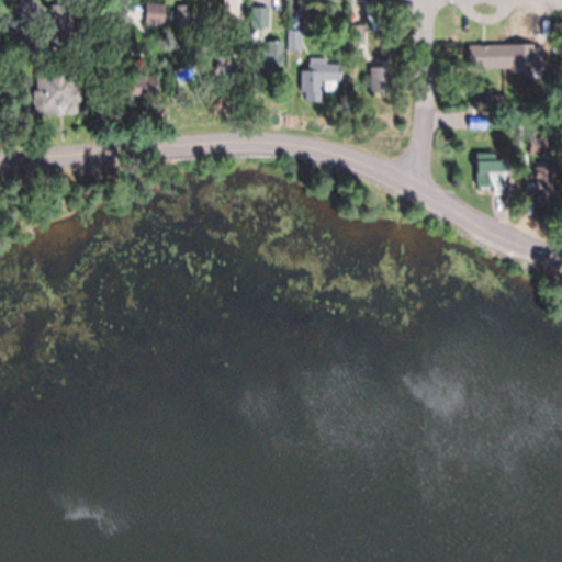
[(163,24),(145,22),(147,2),(165,3),(163,24)]
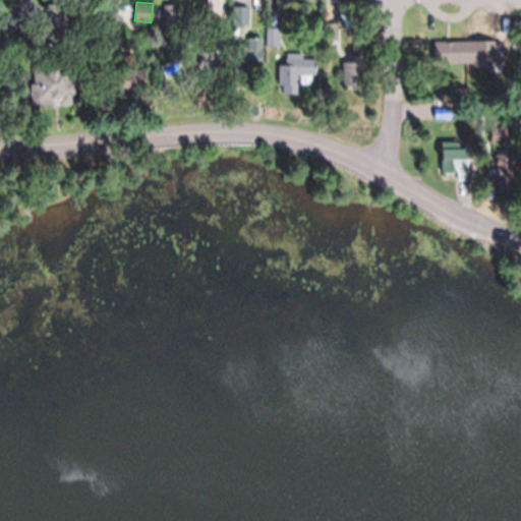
[(56,40),(55,26),(47,26),(46,5),(46,4),(66,3),(68,31),(72,31),(73,41),(56,42),(56,40)]
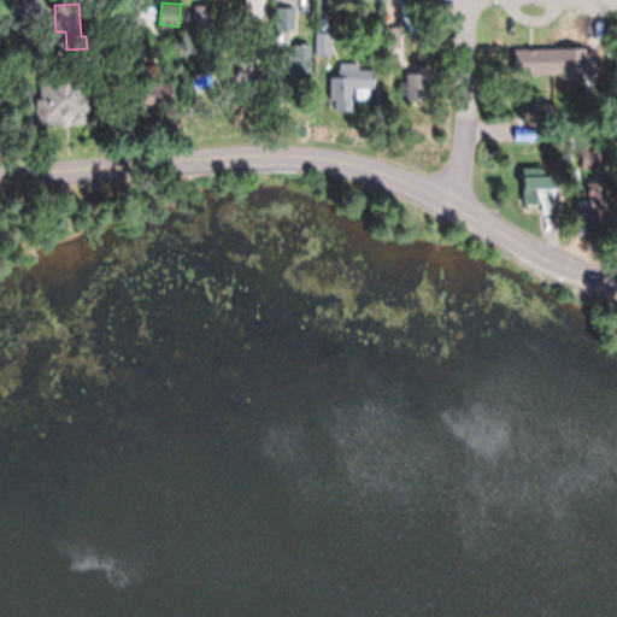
[(278,9),(295,9),(295,11),(295,29),(277,28),(277,9),(278,9)]
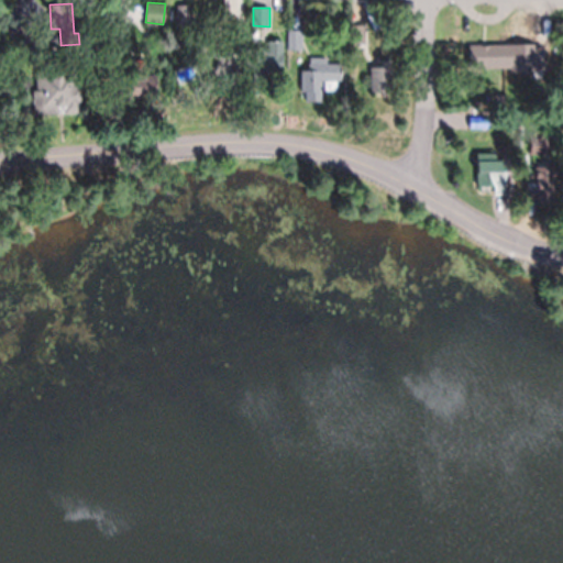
[(177,24),(189,24),(189,9),(177,9),(177,24)]
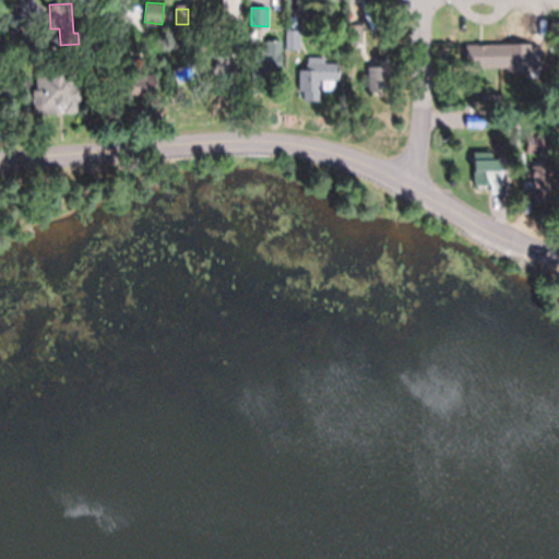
[(361,24),(361,43),(346,43),(346,24),(348,24),(361,24)]
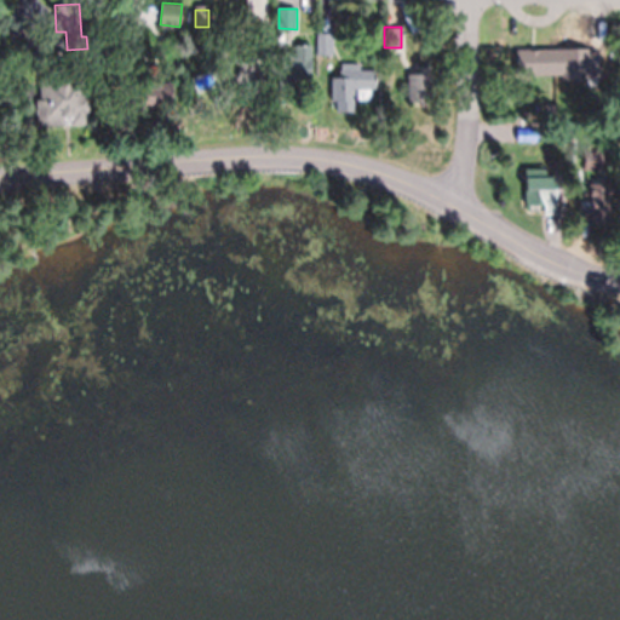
[(262,57),(262,49),(252,50),(251,35),(269,34),(270,50),(268,50),(268,56),(262,57)]
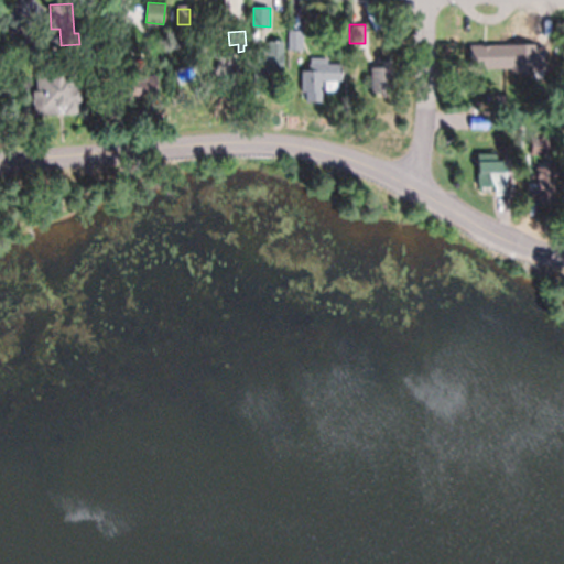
[(303,32),(302,49),(288,49),(289,32),(292,32),(303,32)]
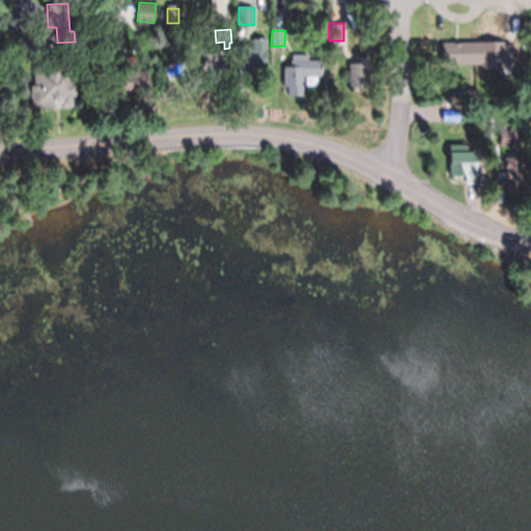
[(246,74),(246,68),(239,68),(238,44),(252,44),(255,44),(256,44),(255,39),(266,38),(267,68),(258,68),(258,73),(246,74)]
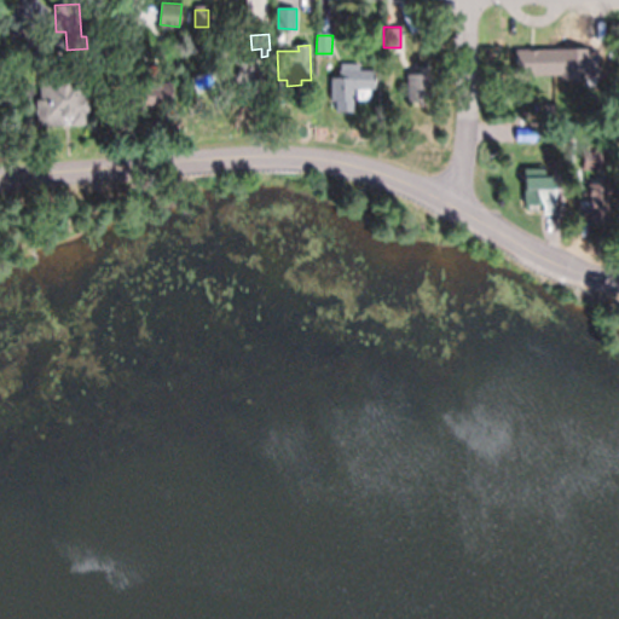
[(543,48),(556,47),(557,73),(516,75),(514,46),(532,45),(533,45),(533,48),(543,48)]
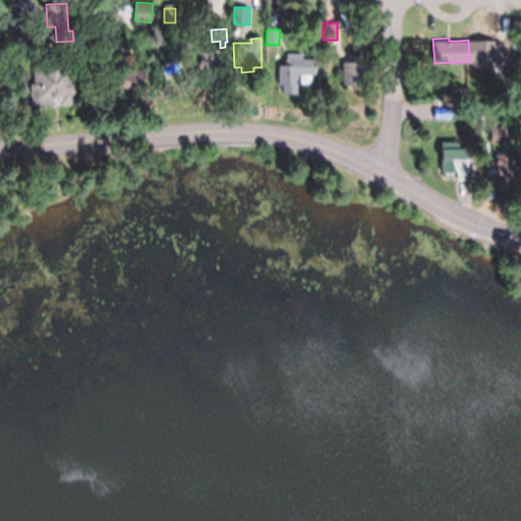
[(507,42),(509,42),(509,60),(495,60),(495,42),(498,42),(507,42)]
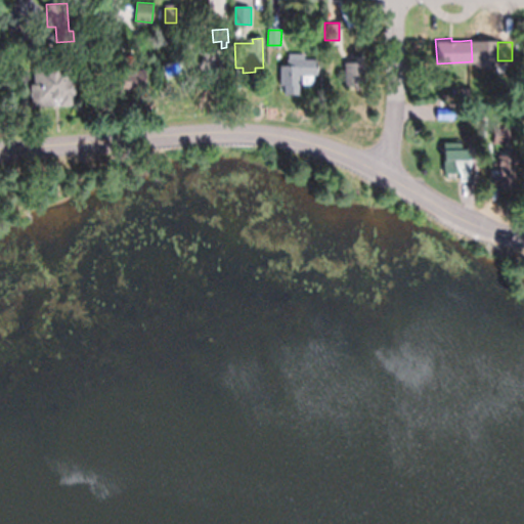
[(213,77),(198,77),(198,51),(213,51),(213,60),(222,60),(222,72),(213,72),(213,77)]
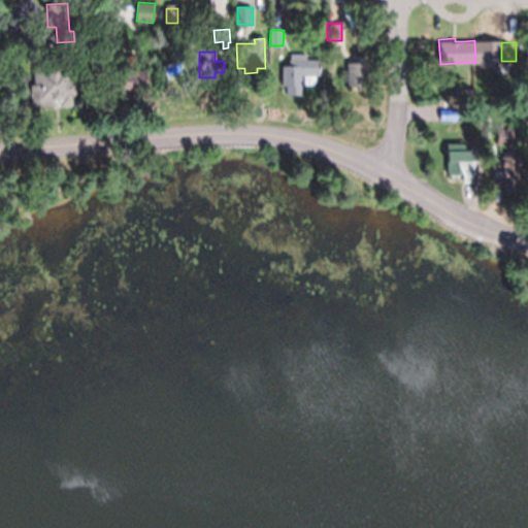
[(301,95),(286,95),(286,85),(281,85),(282,66),(289,66),(289,59),(290,59),(290,54),(305,54),(305,59),(319,59),(319,74),(315,74),(314,84),(303,84),(303,74),(301,74),(301,95)]
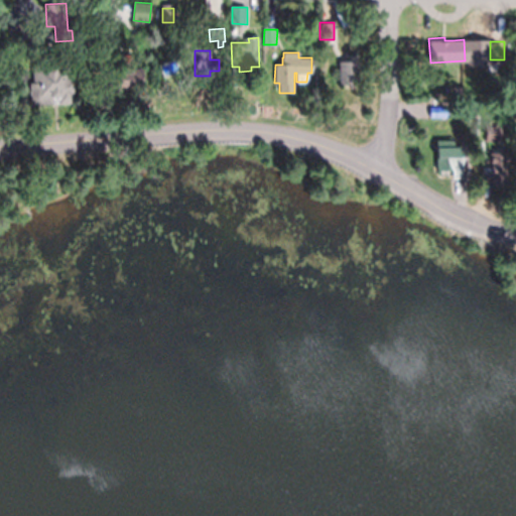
[(340,85),(338,62),(346,62),(345,56),(356,55),(358,84),(340,85)]
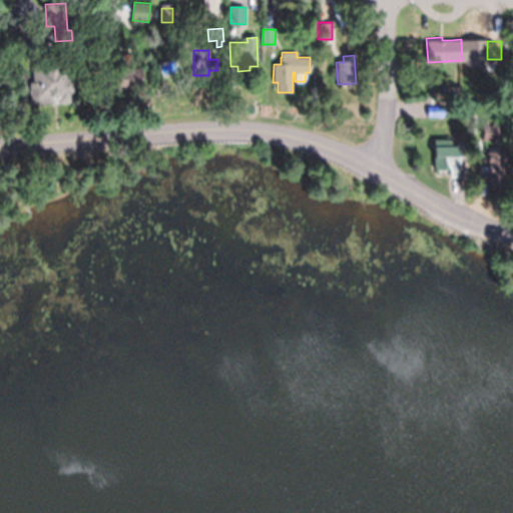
[(51,100),(49,74),(55,73),(54,64),(68,63),(69,73),(67,73),(69,99),(51,100)]
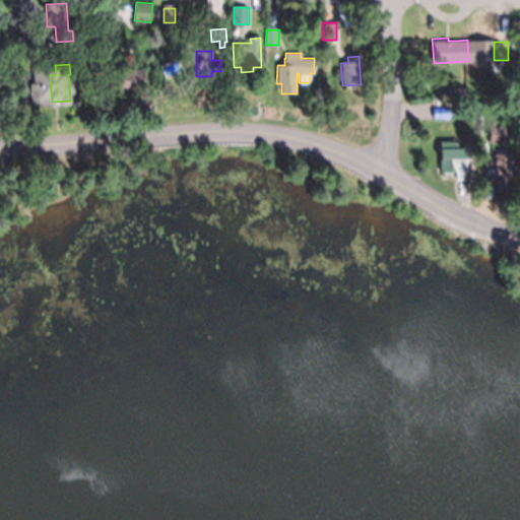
[(121,95),(121,66),(133,65),(133,69),(142,68),(143,82),(136,83),(136,95),(121,95)]
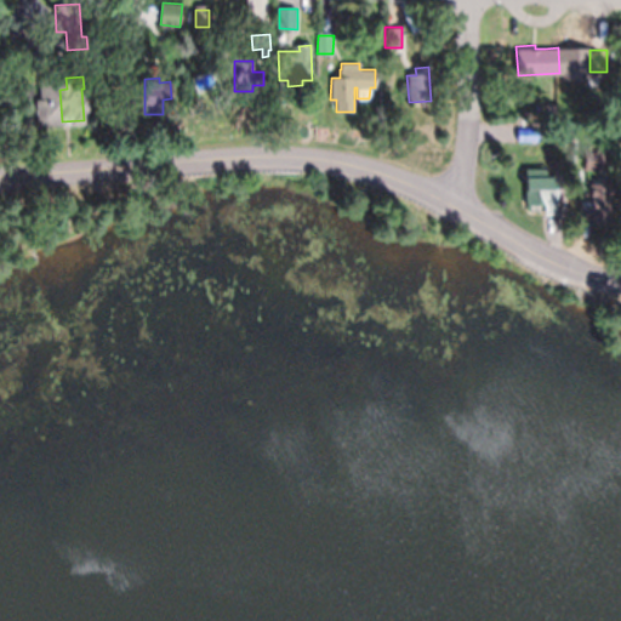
[(518,140),(518,127),(530,127),(531,140),(518,140)]
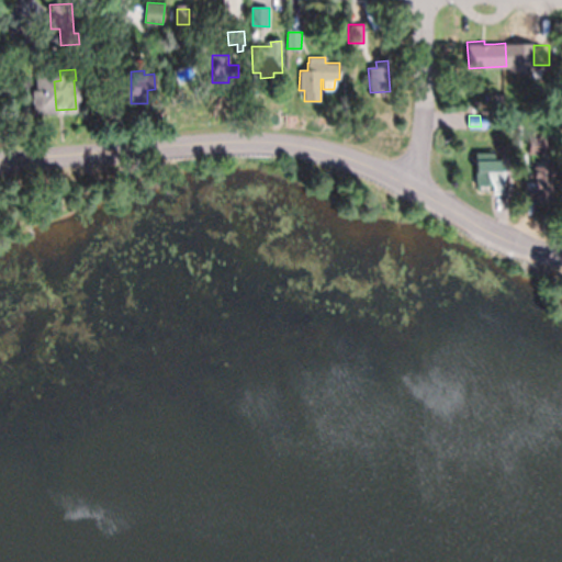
[(502,190),(492,190),(481,191),(481,186),(476,186),(475,160),(476,160),(476,159),(495,159),(512,159),(512,182),(509,182),(504,182),(504,190),(502,190)]
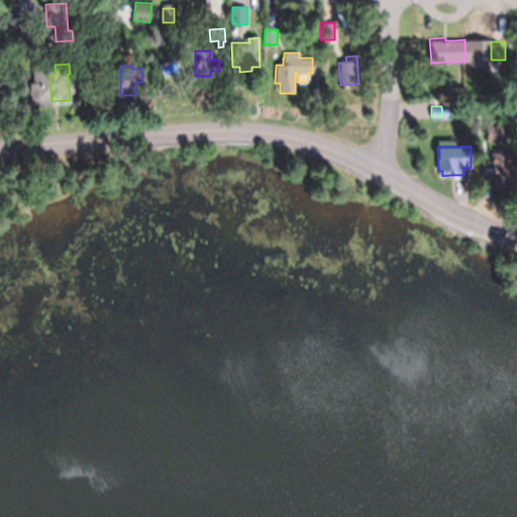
[(510,167),(483,167),(483,188),(510,188),(510,167)]
